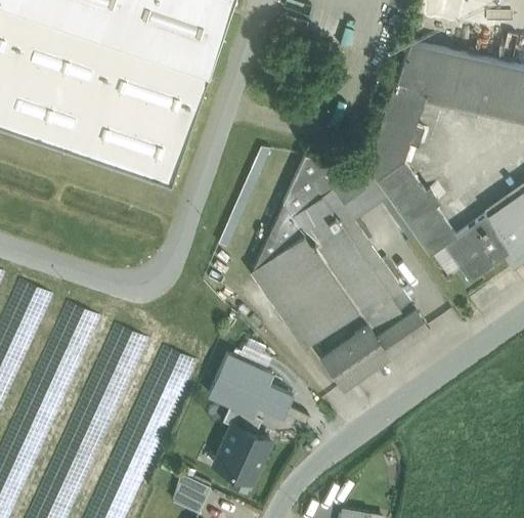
[(0,0),(0,6),(207,77),(233,0),(0,0)]
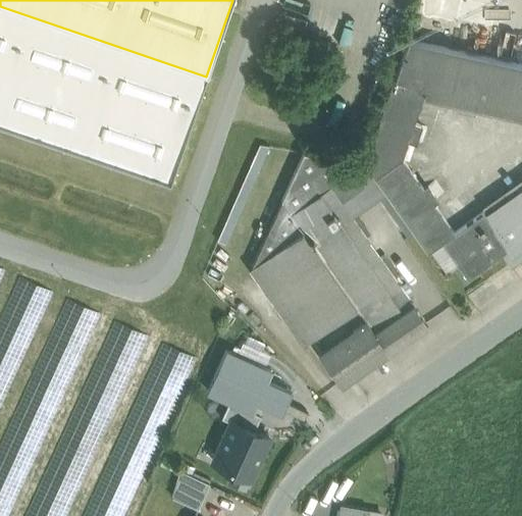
[(206,76),(0,6),(0,126),(169,185),(206,76)]
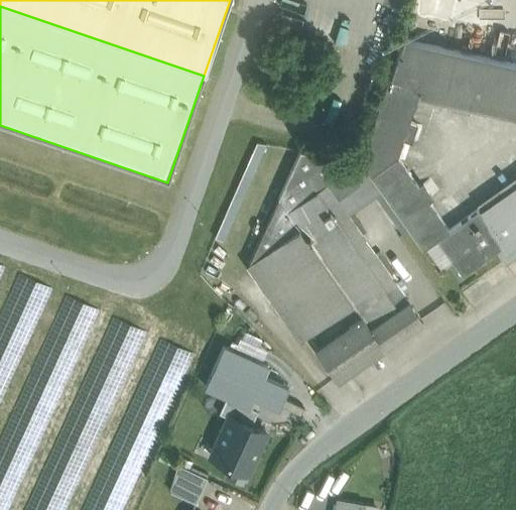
[(515,69),(403,43),(390,82),(418,98),(515,119),(515,69)]
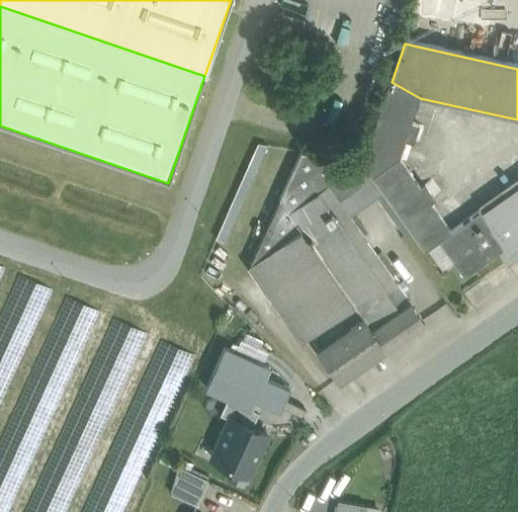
[(392,82),(364,163),(361,167),(371,181),(399,163),(420,98),(392,82)]
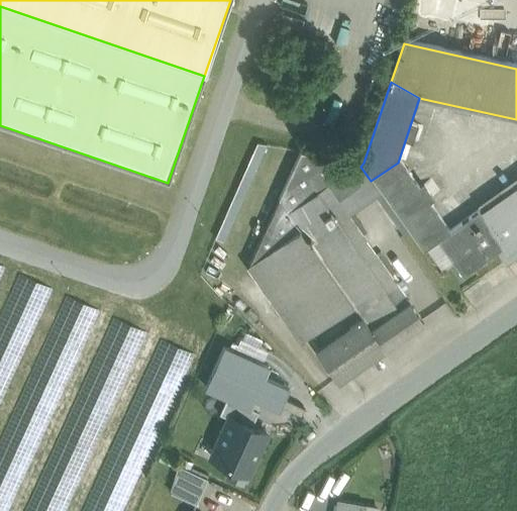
[(346,174),(300,157),(279,204),(287,216),(326,189),(346,174)]
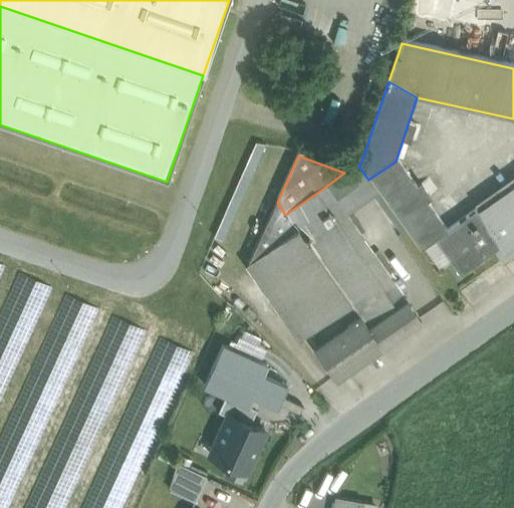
[(396,162),(368,180),(379,195),(421,253),(435,244),(447,235),(396,162)]
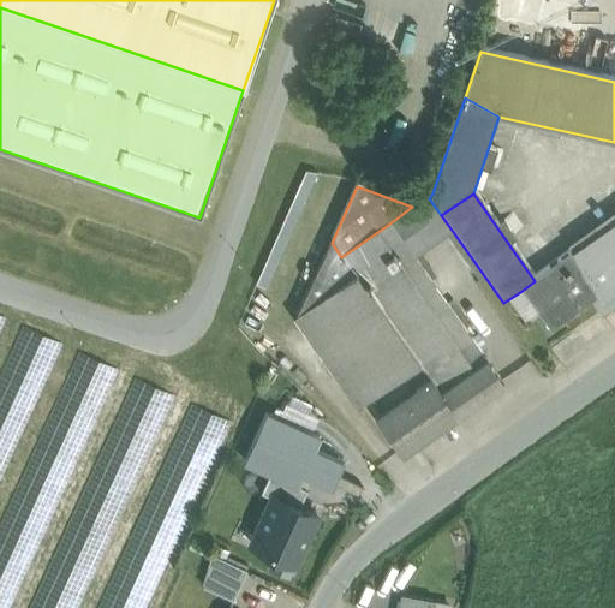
[(412,207),(388,225),(411,257),(415,261),(454,233),(441,215),(429,198),(421,210),(412,207)]
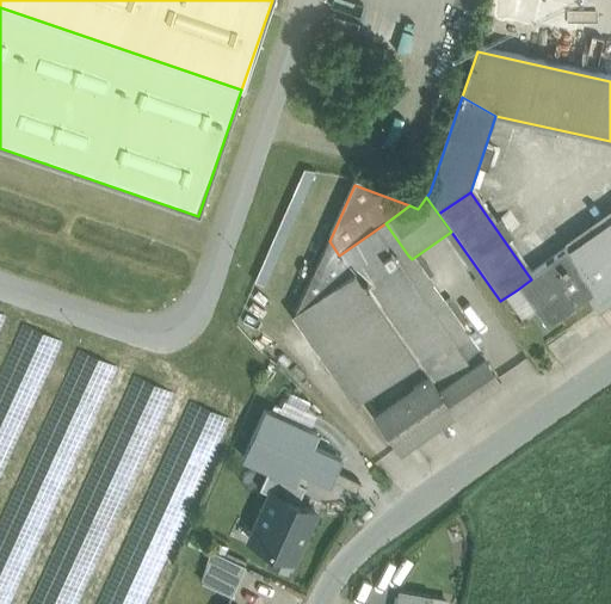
[(386,223),(339,256),(362,288),(408,256),(386,223)]
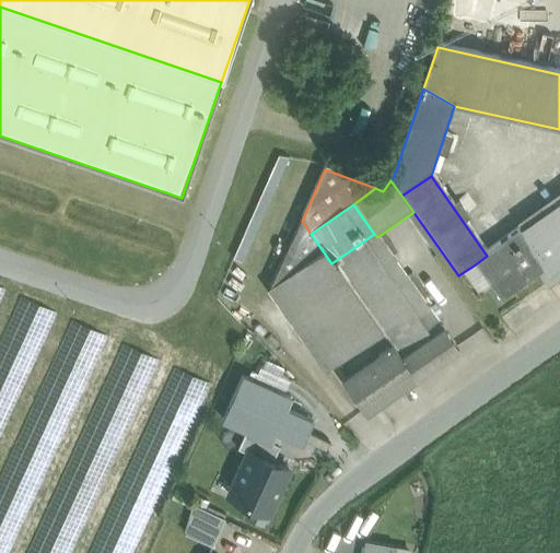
[(559,207),(521,234),(547,271),(545,271),(549,279),(559,271),(559,207)]
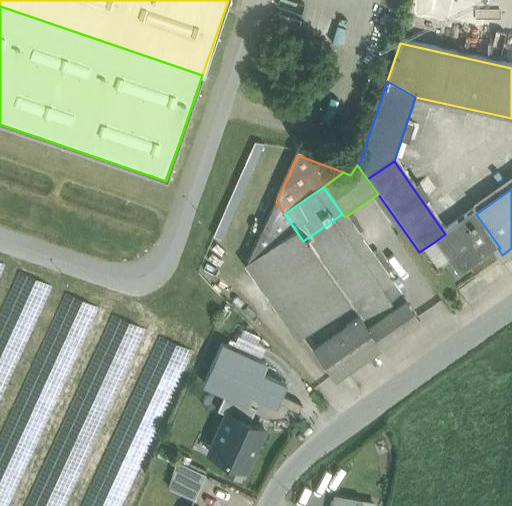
[(345,217),(342,214),(303,241),(284,214),(276,202),(247,266),(300,341),(337,315),(349,306),(361,324),(365,330),(404,302),(345,217)]
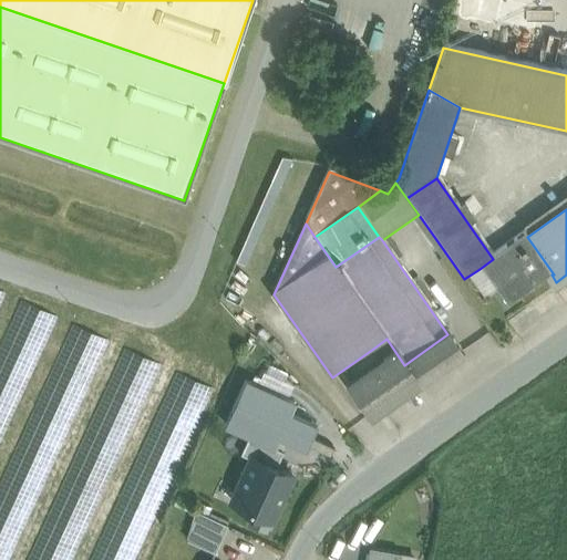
[(493,259),(480,269),(507,307),(552,275),(554,275),(527,237),(526,236),(493,259)]
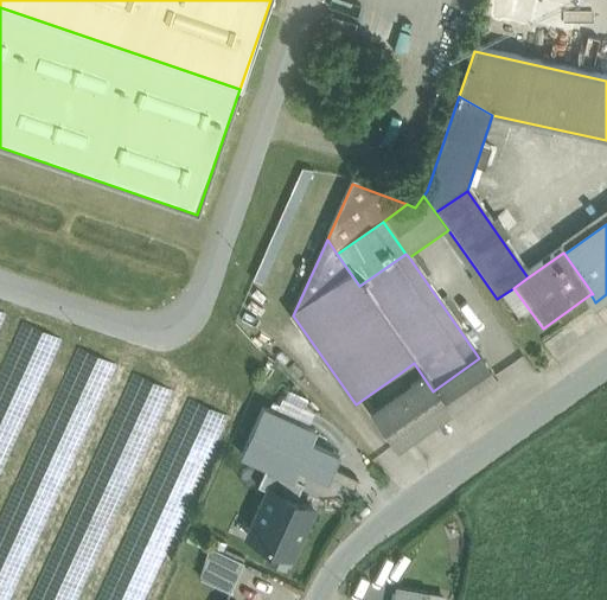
[(479,358),(433,391),(428,384),(414,394),(375,422),(395,452),(496,381),(479,358)]
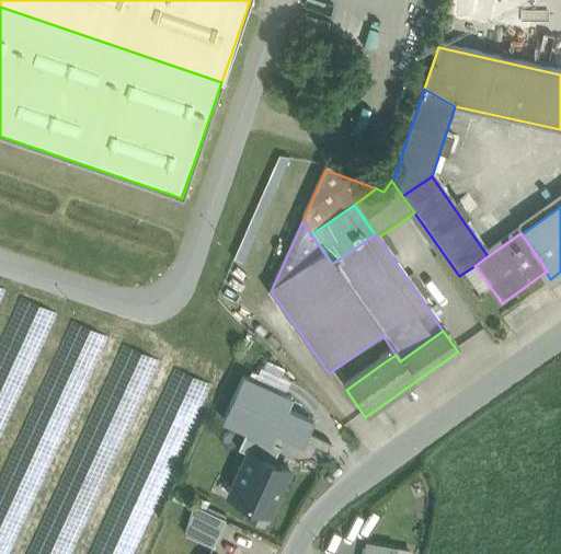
[(396,355),(382,335),(369,345),(382,364),(396,355)]
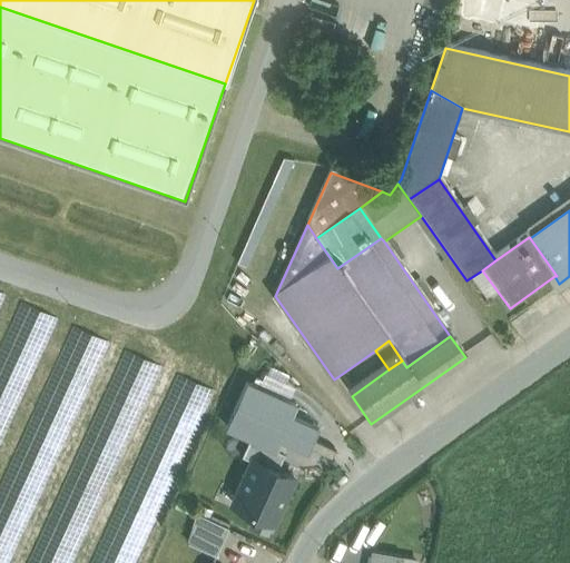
[(259,389),(282,398),(285,387),(264,378),(259,389)]
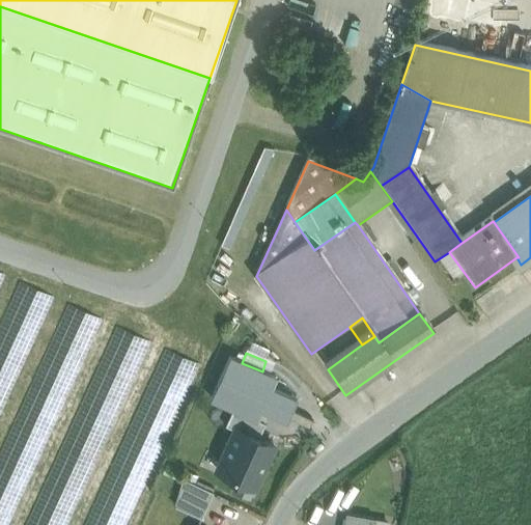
[(276,383),(230,362),(212,404),(256,424),(261,414),(286,425),(296,405),(271,393),(276,383)]
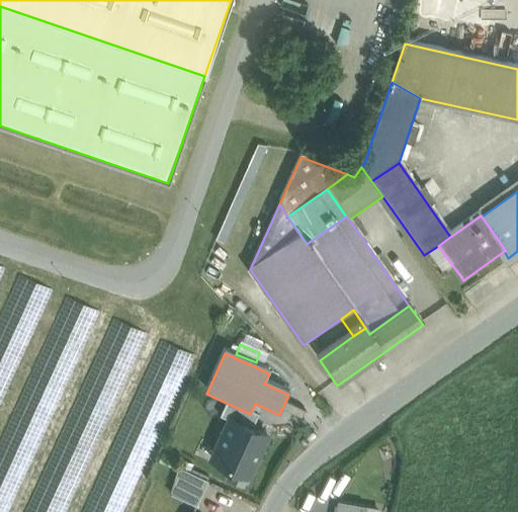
[(266,439),(230,422),(211,463),(224,468),(248,480),(266,439)]
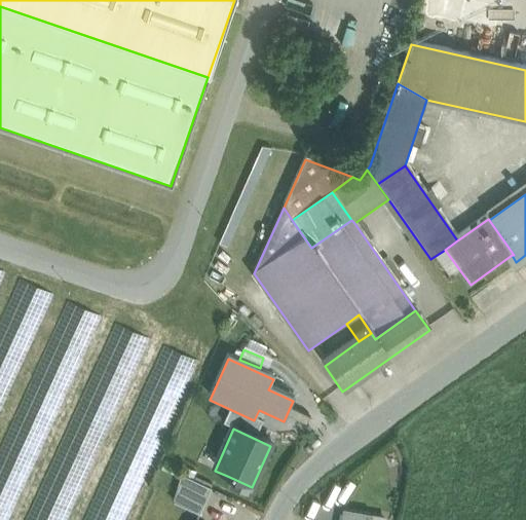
[(213,478),(197,471),(193,479),(185,475),(182,480),(207,491),(213,478)]
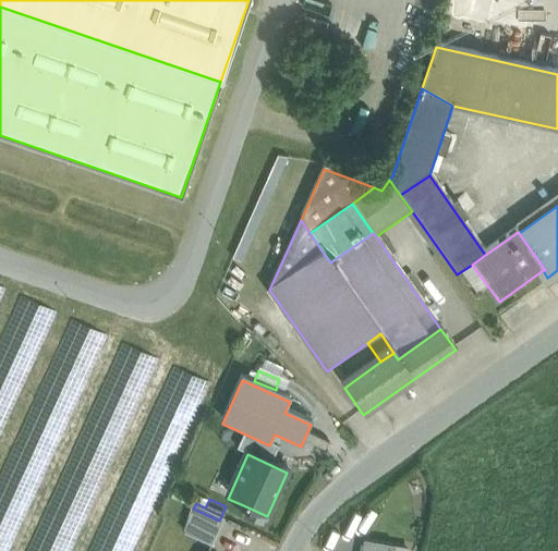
[(193,509),(183,537),(211,550),(223,523),(219,521),(193,509)]
